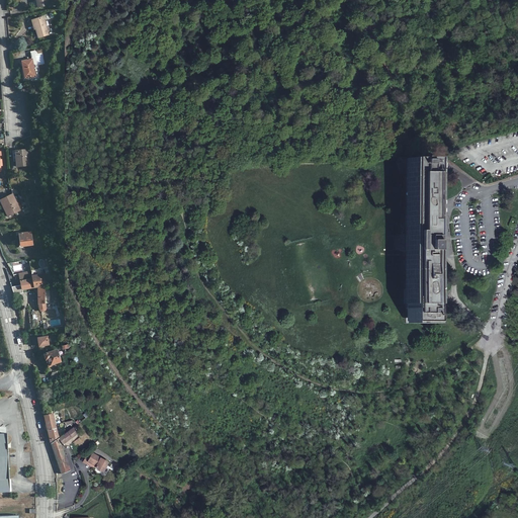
[(49,34),(44,16),(33,19),(36,30),(38,38),(49,34)]
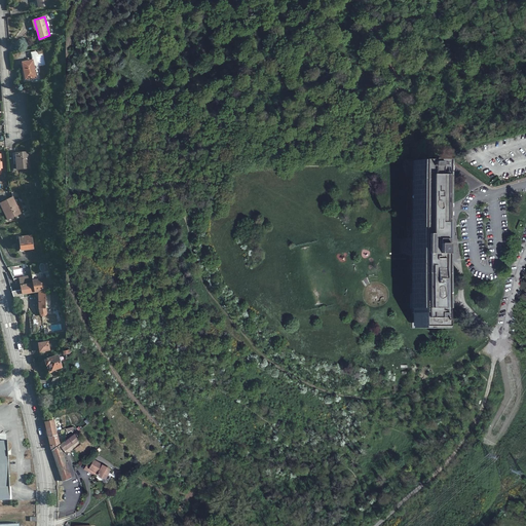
[(38,65),(45,65),(44,54),(38,54),(38,51),(33,51),(33,58),(38,57),(38,65)]
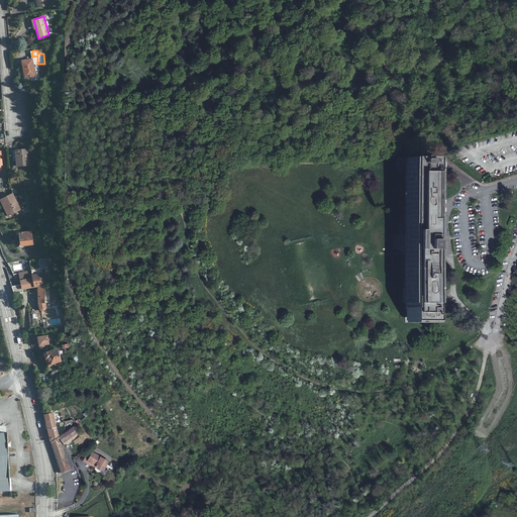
[(35,76),(32,60),(22,62),(25,79),(35,76)]
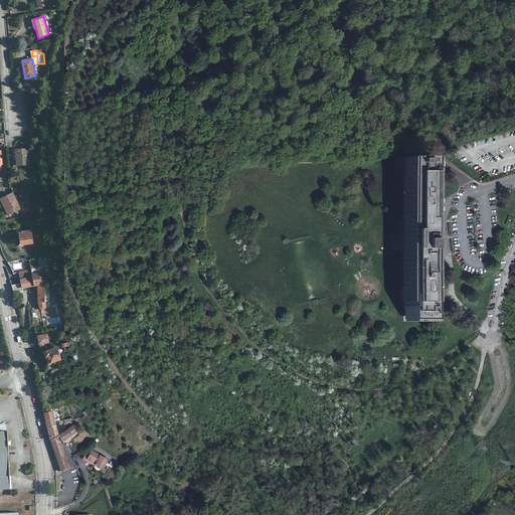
[(28,164),(27,149),(15,150),(17,165),(28,164)]
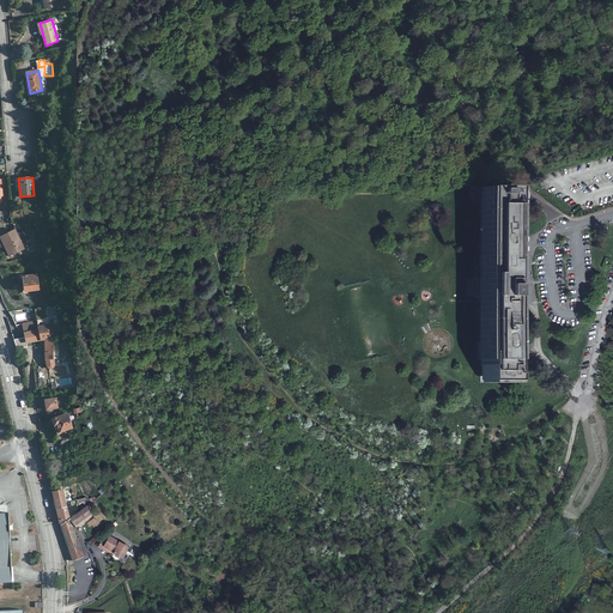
[(508,279),(508,187),(481,187),(480,359),(480,381),(507,381),(507,359),(508,296),(508,279)]
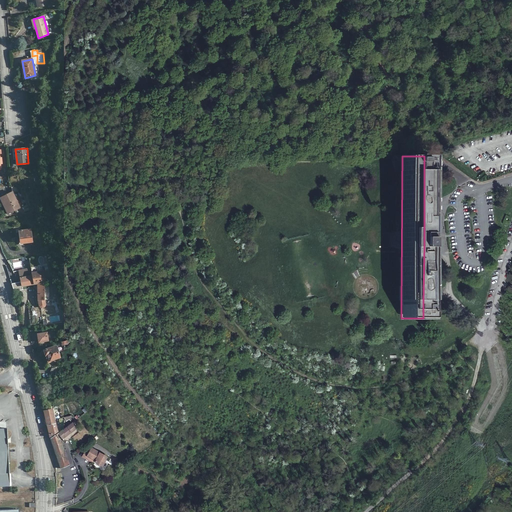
[(20,208),(13,192),(2,197),(6,207),(8,207),(10,212),(20,208)]
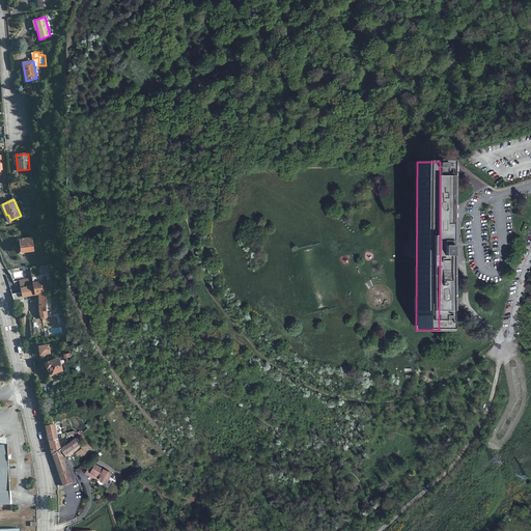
[(6,215),(2,204),(0,204),(0,205),(7,222),(10,220),(8,215),(6,215)]
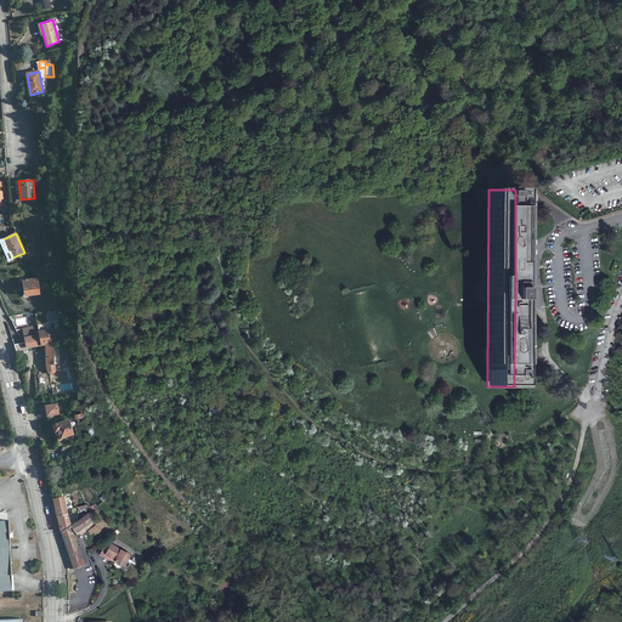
[(24,281),(26,295),(39,294),(38,278),(24,281)]
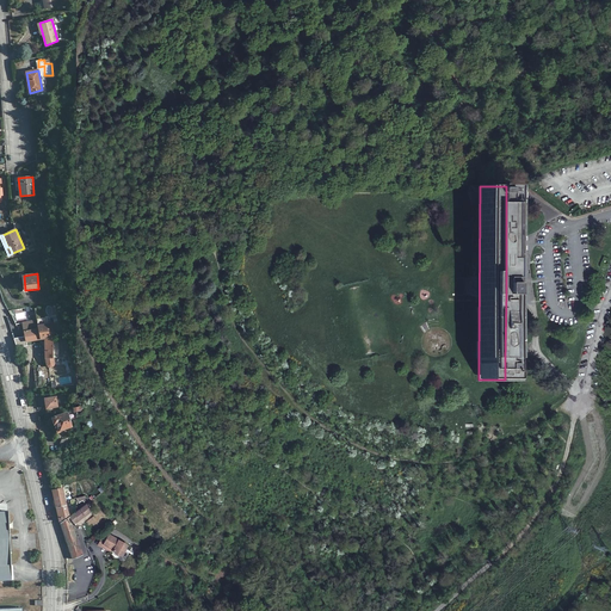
[(464,277),(452,277),(452,295),(464,295),(464,277)]
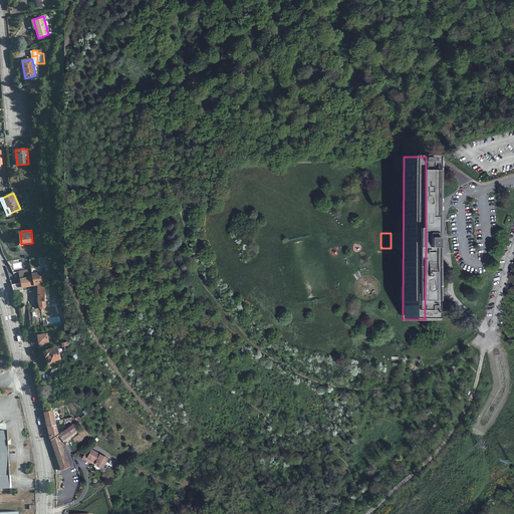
[(32,274),(31,270),(19,272),(22,288),(34,285),(32,274)]
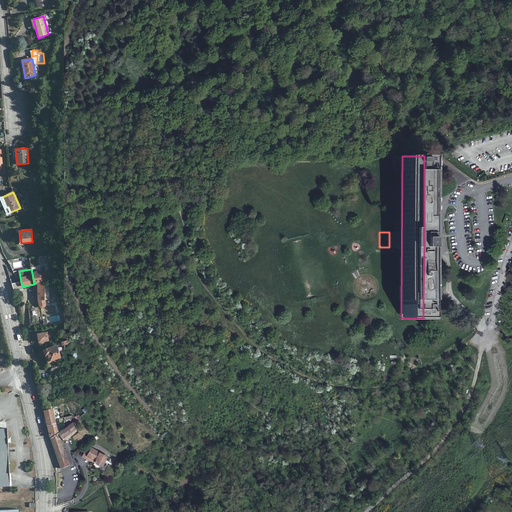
[(45,282),(47,282),(45,270),(32,273),(34,284),(38,283),(45,282)]
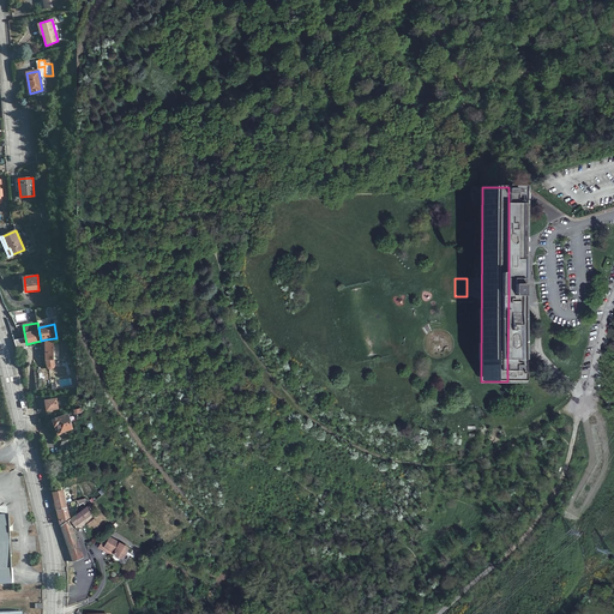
[(58,399),(46,401),(46,410),(58,410),(58,399)]
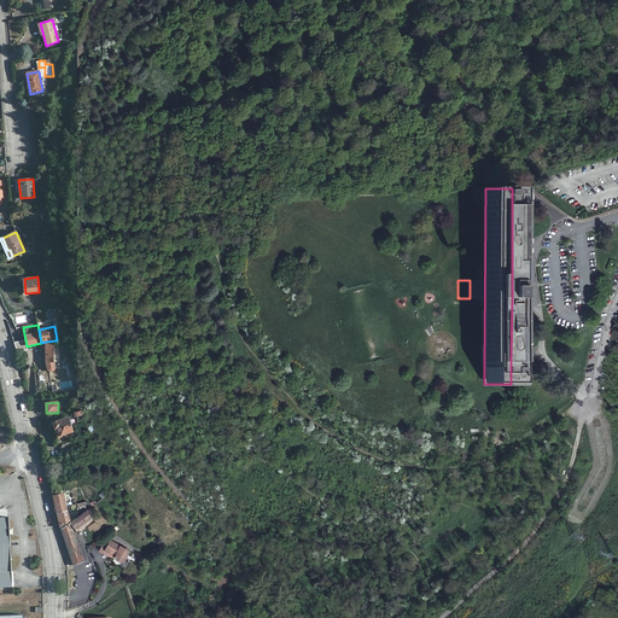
[(59,429),(60,435),(73,431),(68,417),(53,421),(56,430),(59,429)]
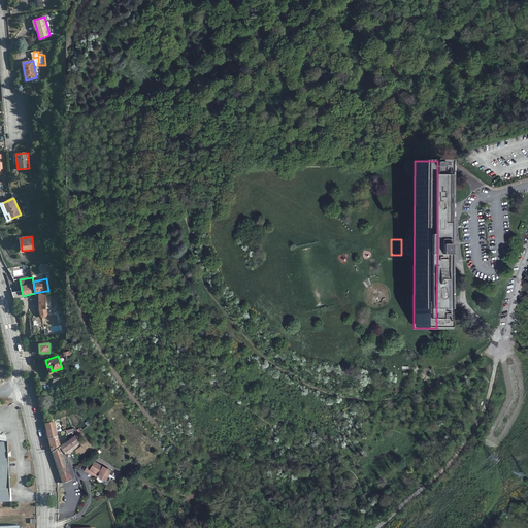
[(55,423),(46,424),(52,452),(60,446),(55,423)]
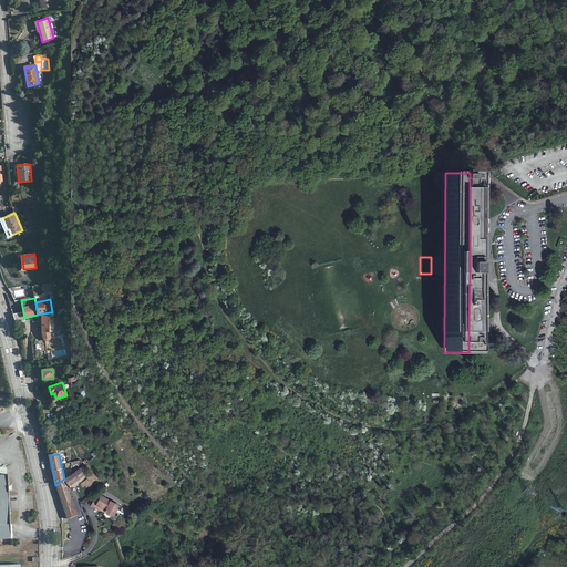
[(81,472),(80,468),(58,485),(69,518),(76,514),(65,484),(69,483),(70,485),(83,475),(81,472)]
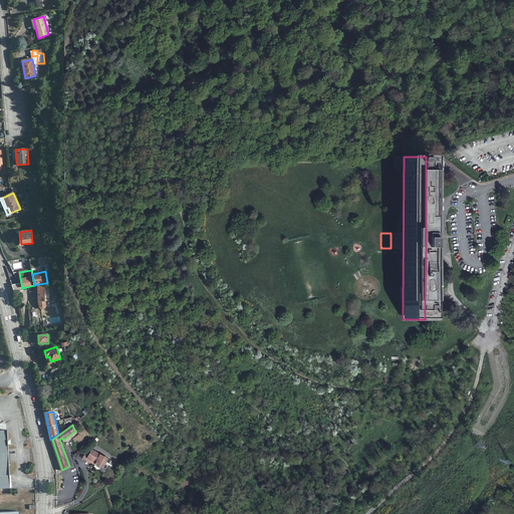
[(0,488),(10,488),(9,483),(2,483),(2,476),(9,475),(7,430),(0,430),(0,488)]
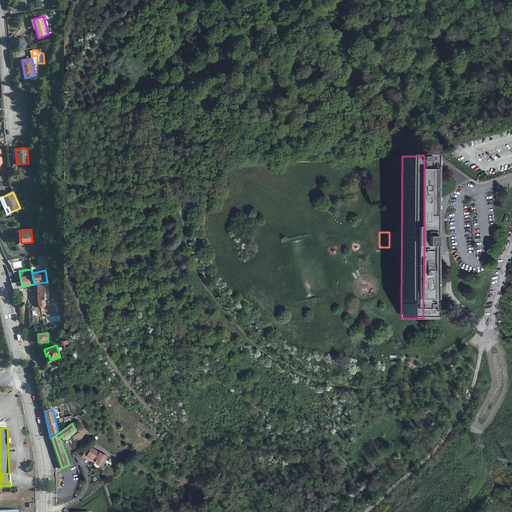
[(91,448),(88,453),(87,457),(95,461),(94,463),(98,466),(102,467),(107,457),(91,448)]
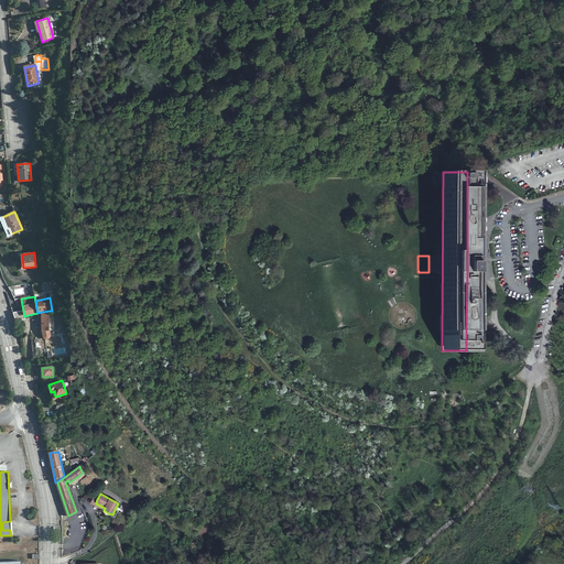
[(96,503),(97,499),(94,498),(90,503),(98,508),(104,510),(105,508),(96,503)]
